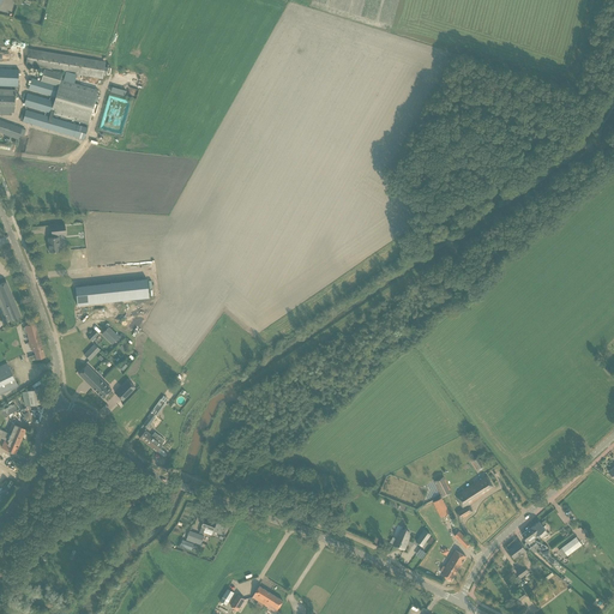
[(25,110),(23,121),(73,137),(84,139),(88,128),(77,125),(52,118),(53,114),(88,125),(97,91),(64,80),(66,72),(102,78),(106,62),(29,49),(25,66),(62,72),(62,74),(44,70),(41,82),(31,78),(28,89),(55,97),(54,101),(49,100),(26,94),(24,106),(46,112),(50,113),(49,118),(25,110)]
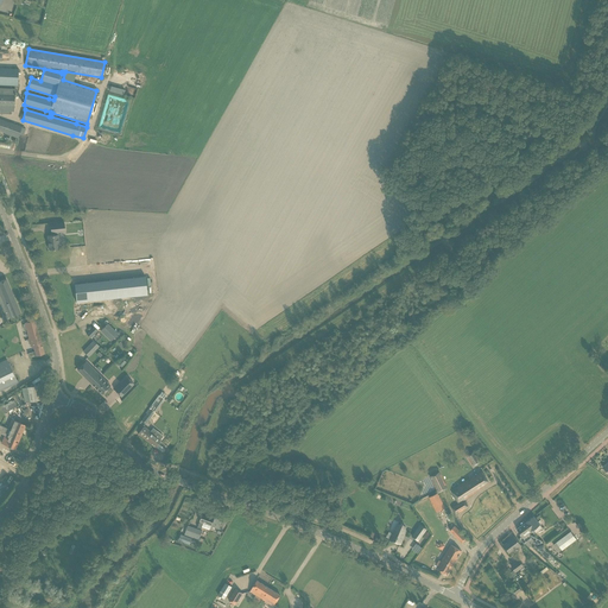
[(0,84),(17,86),(18,69),(0,68),(0,84)]
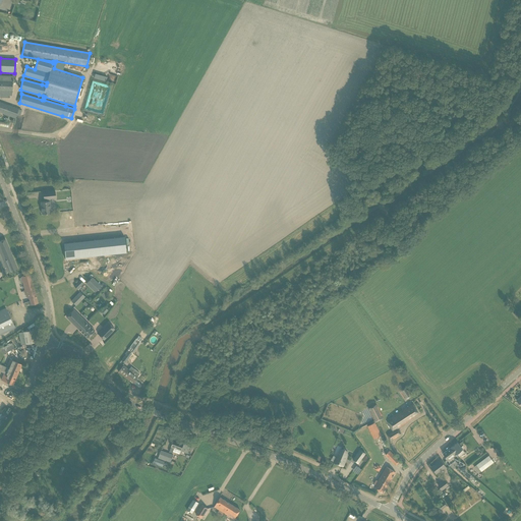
[(107,81),(108,77),(96,73),(95,77),(107,81)]
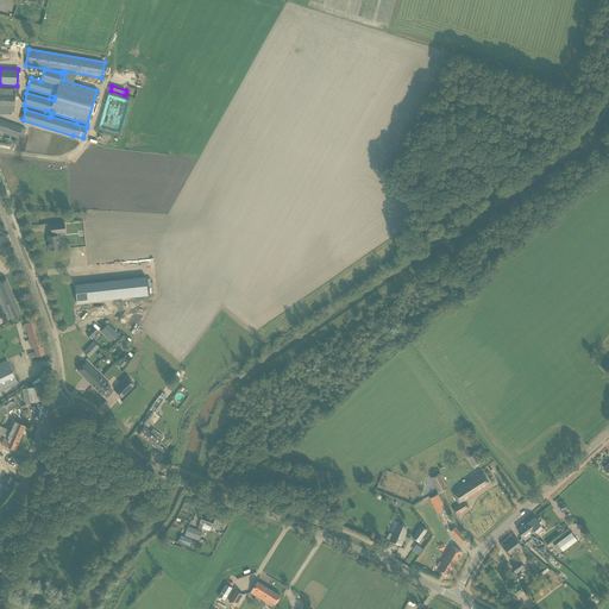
[(0,111),(14,112),(16,89),(0,88),(0,111)]
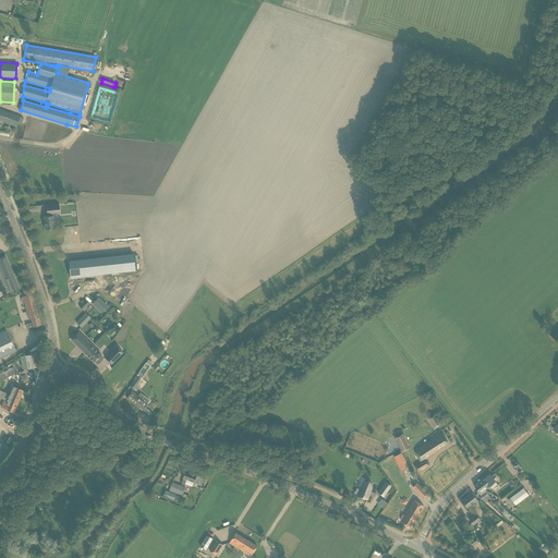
[(0,120),(16,126),(20,117),(0,109),(0,120)]
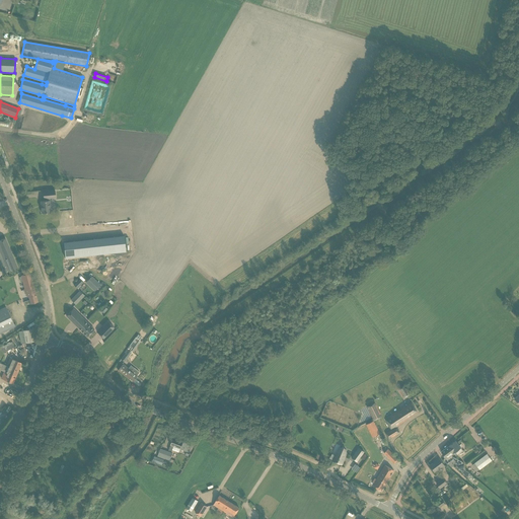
[(43,192),(44,199),(44,201),(41,202),(42,213),(51,212),(50,207),(50,201),(49,201),(49,199),(56,198),(55,191),(48,192),(43,192)]
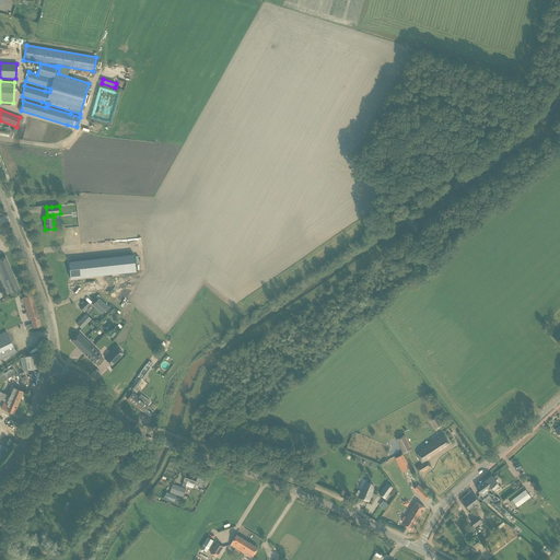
[(133,255),(68,261),(70,279),(136,271),(133,255)]
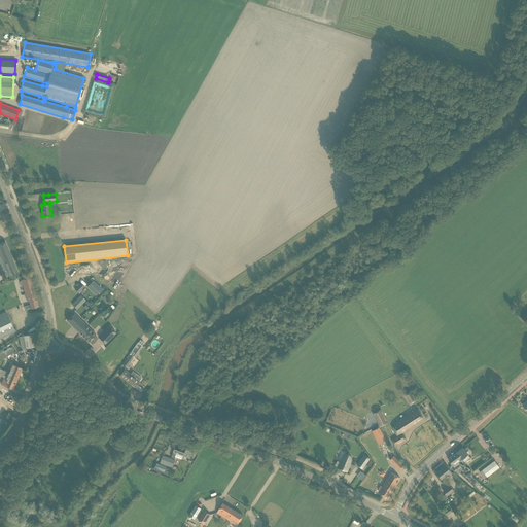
[(0,244),(0,256),(8,276),(18,272),(5,242),(0,244)]
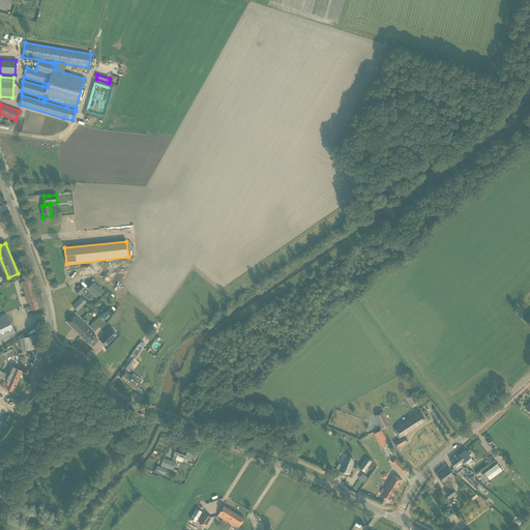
[(108,265),(110,280),(115,280),(113,268),(122,268),(121,263),(108,265)]
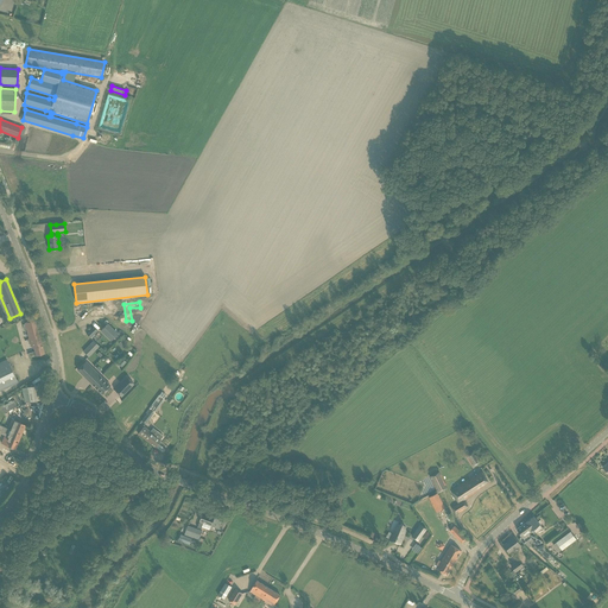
[(25,323),(29,339),(32,348),(33,348),(36,356),(44,354),(35,320),(25,323)]
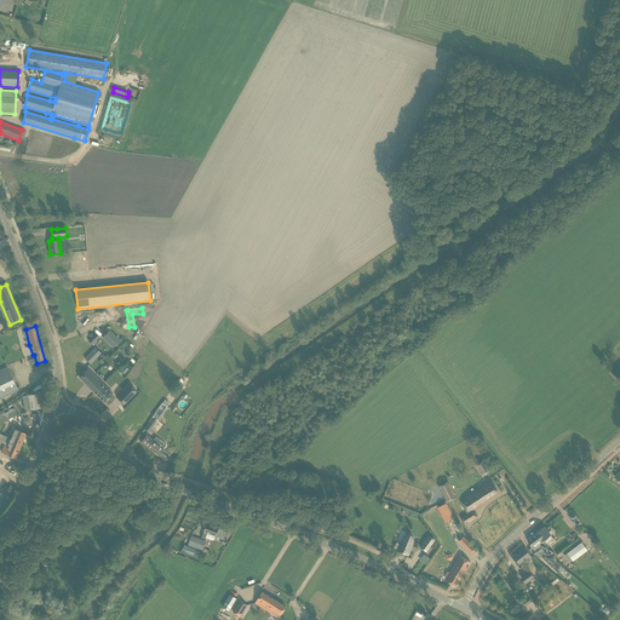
[(102,337),(113,348),(120,340),(109,331),(102,337)]
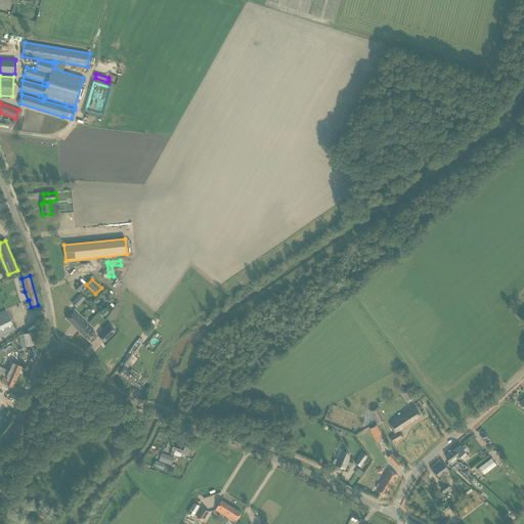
[(75,289),(78,292),(84,285),(81,281),(75,289)]
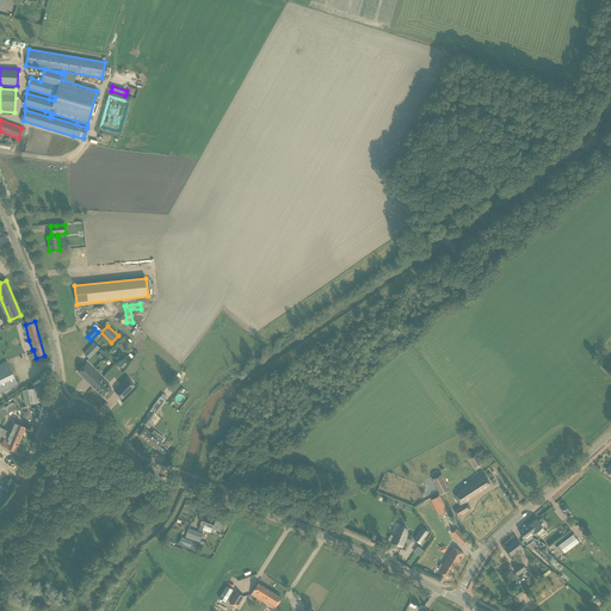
[(74,368),(85,363),(75,340),(65,345),(74,368)]
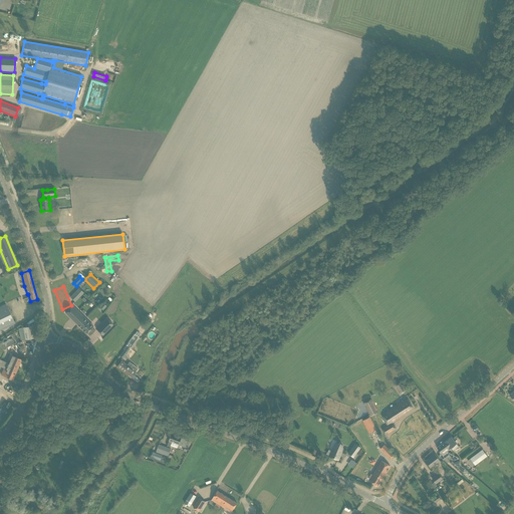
[(78,288),(74,292),(79,297),(84,293),(78,288)]
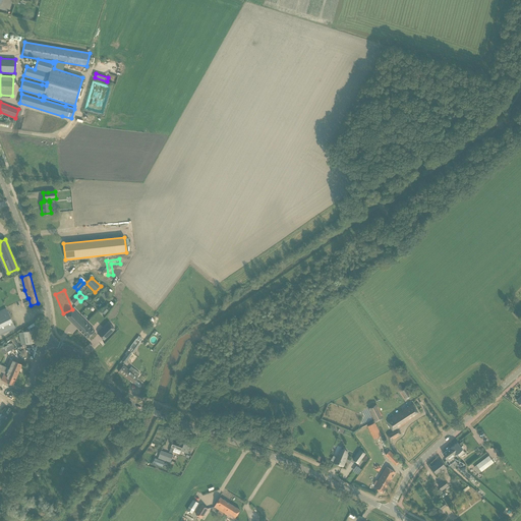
[(0,310),(0,335),(16,328),(15,325),(14,326),(5,308),(0,310)]
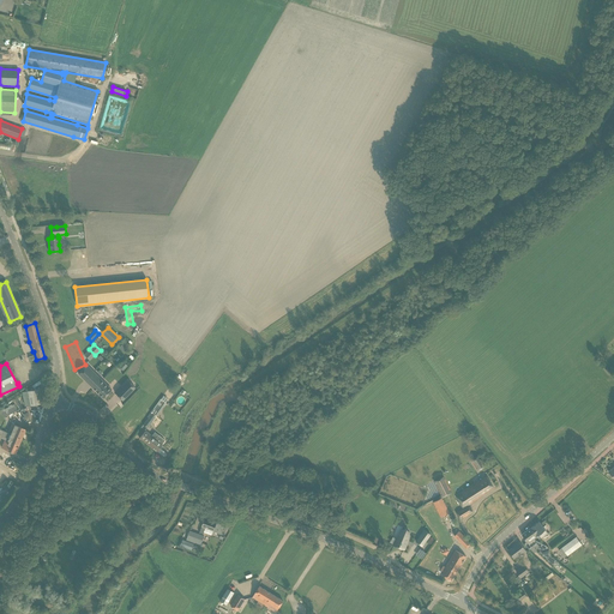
[(85,366),(78,374),(103,398),(110,391),(107,387),(108,386),(90,368),(89,369),(85,366)]
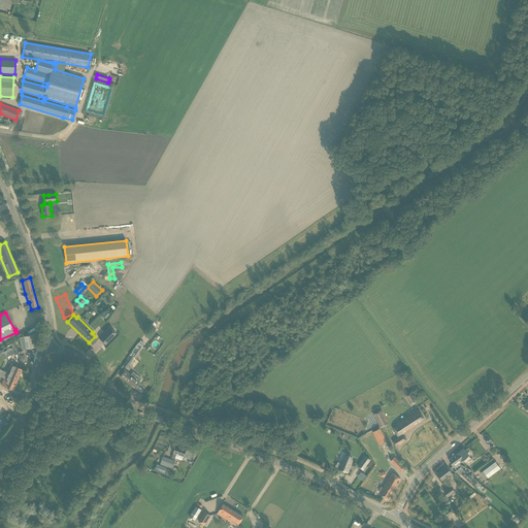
[(99,338),(105,344),(116,333),(110,328),(99,338)]
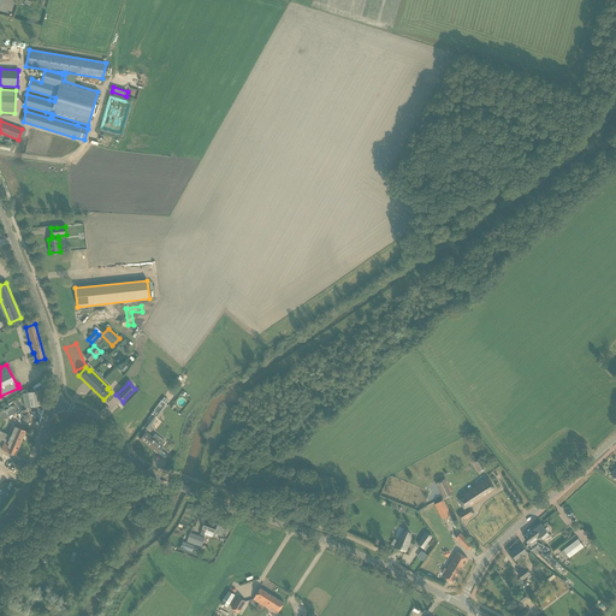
[(28,392),(30,407),(40,406),(37,391),(28,392)]
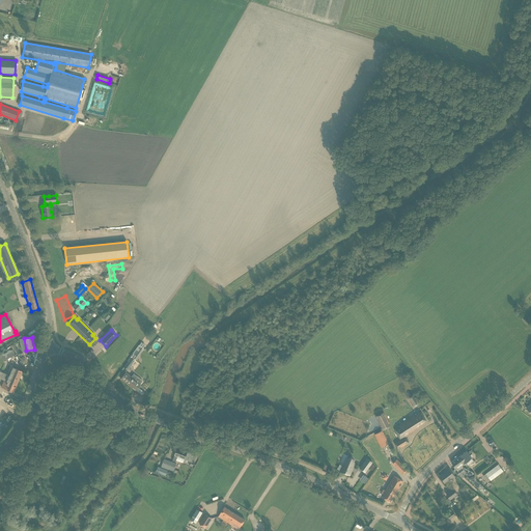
[(0,356),(3,361),(15,355),(12,350),(0,356)]
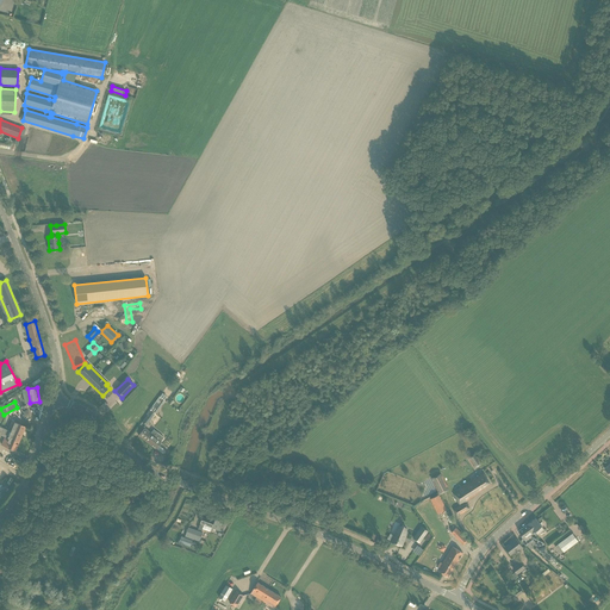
[(157,405),(159,403),(157,402),(156,403),(155,403),(149,411),(142,422),(147,425),(155,414),(160,406),(157,405)]
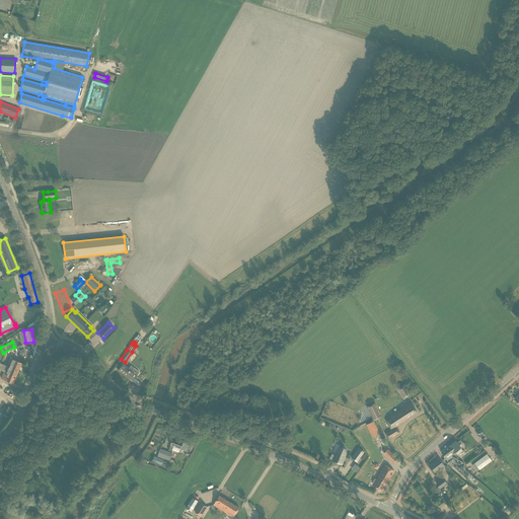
[(10,364),(9,367),(18,371),(21,363),(10,358),(8,363),(10,364)]
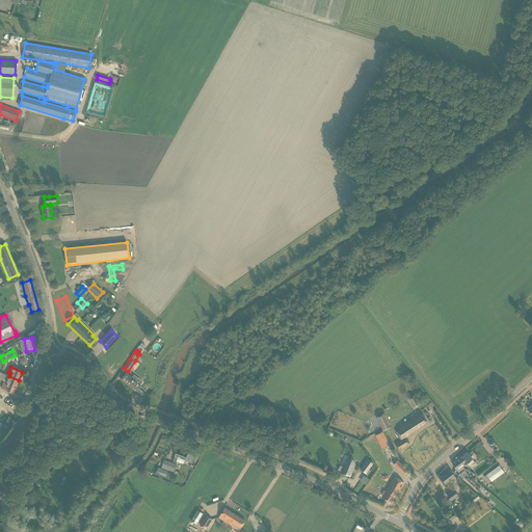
[(140,384),(142,381),(134,375),(131,377),(126,373),(121,380),(135,392),(140,384)]
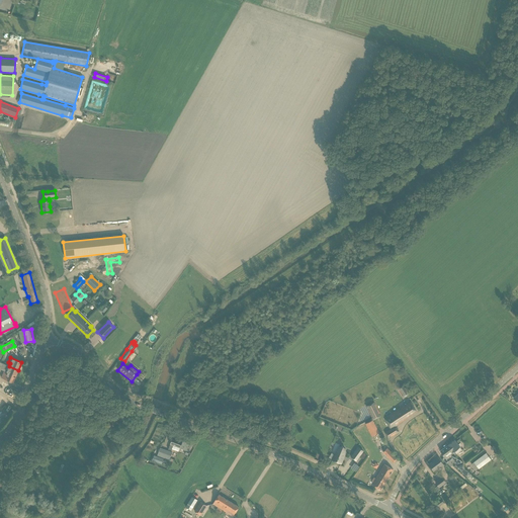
[(18,370),(9,366),(6,371),(4,370),(1,377),(12,382),(18,370)]
